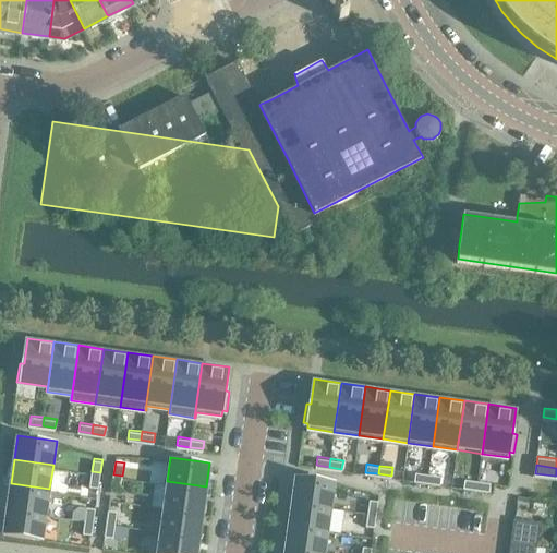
[(414,479),(427,481),(428,472),(415,470),(414,479)]
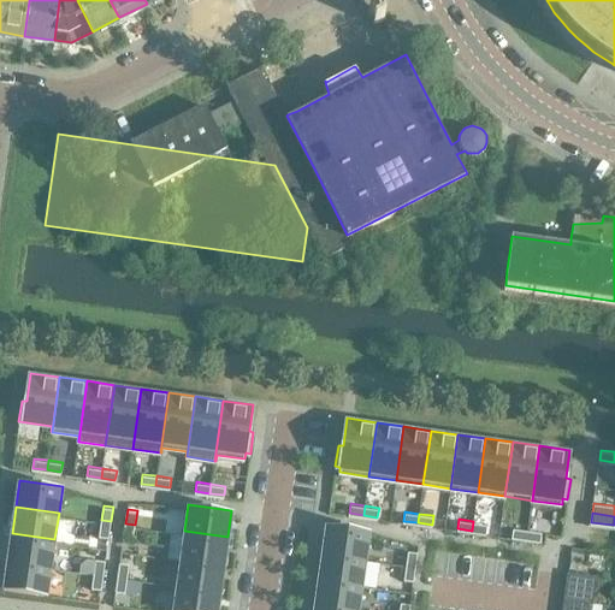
[(108,536),(111,521),(101,520),(99,534),(108,536)]
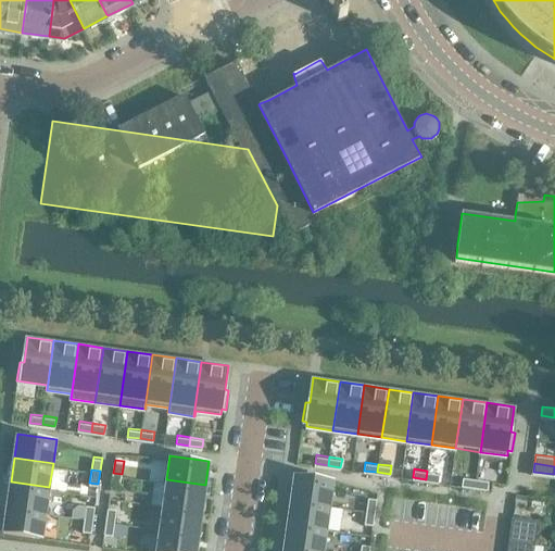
[(440,473),(427,471),(426,479),(439,481),(440,473)]
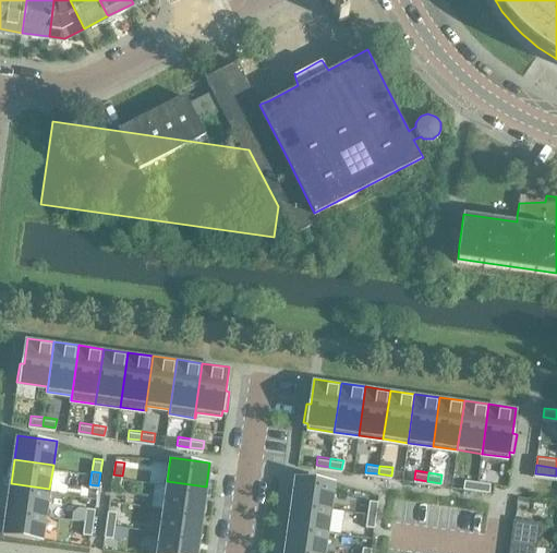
[(120,489),(122,476),(113,475),(111,488),(120,489)]
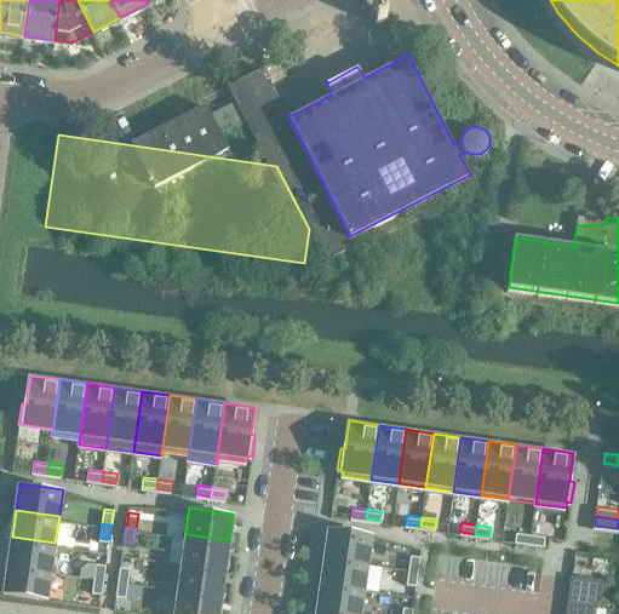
[(368,561),(372,533),(330,527),(326,555),(368,561)]
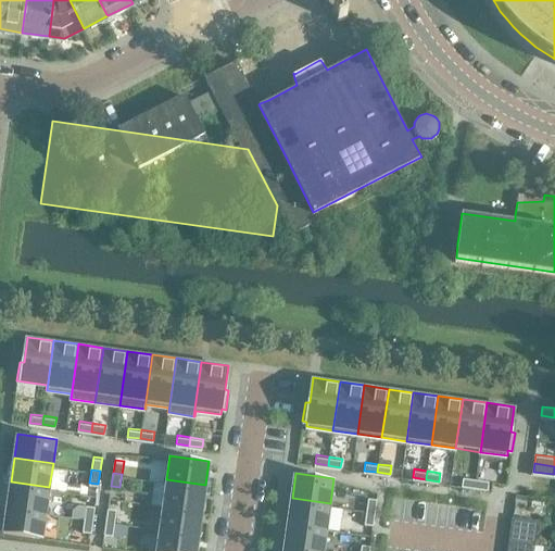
[(475,486),(476,477),(463,476),(462,484),(475,486)]
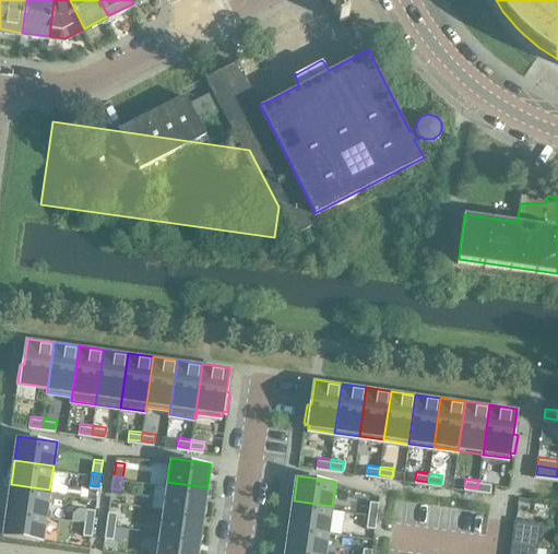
[(491,482),(478,480),(477,488),(490,491),(491,482)]
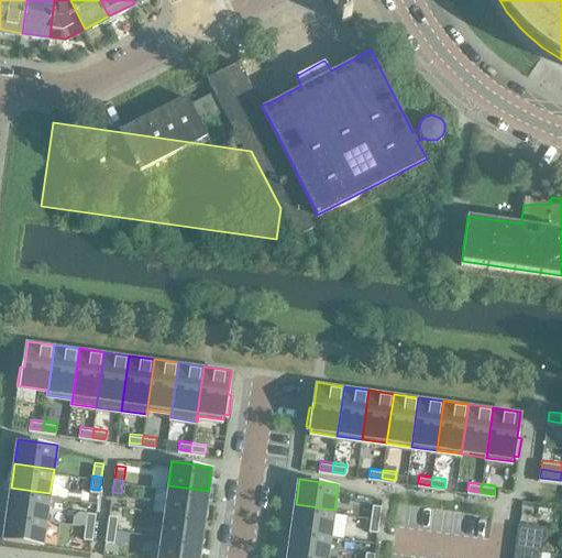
[(205,515),(208,491),(168,485),(165,510),(205,515)]
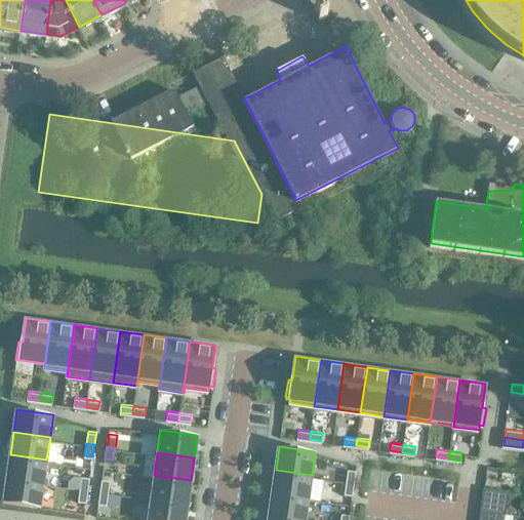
[(43,481),(46,460),(10,454),(7,476),(43,481)]
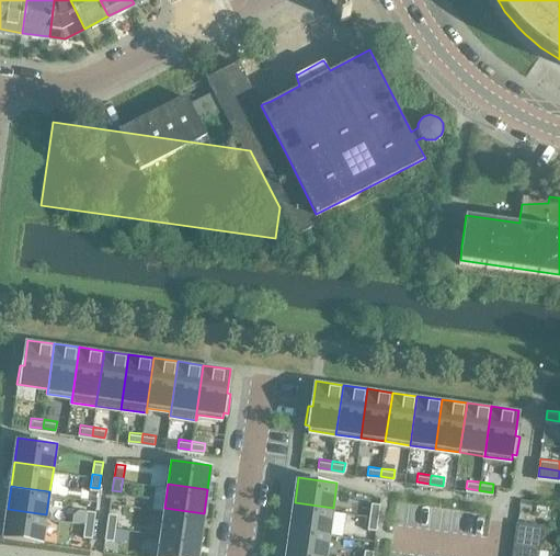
[(372,500),(370,513),(378,514),(380,501),(372,500)]
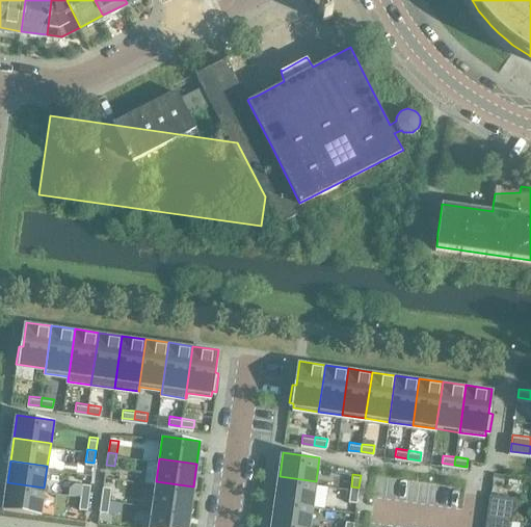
[(313,503),(316,481),(280,476),(276,498),(313,503)]
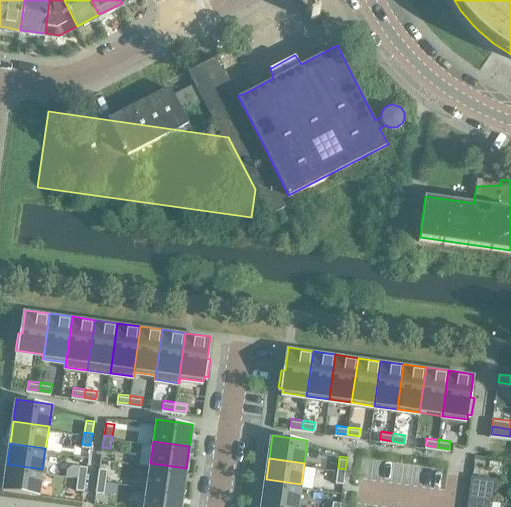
[(80,463),(78,475),(86,476),(88,464),(80,463)]
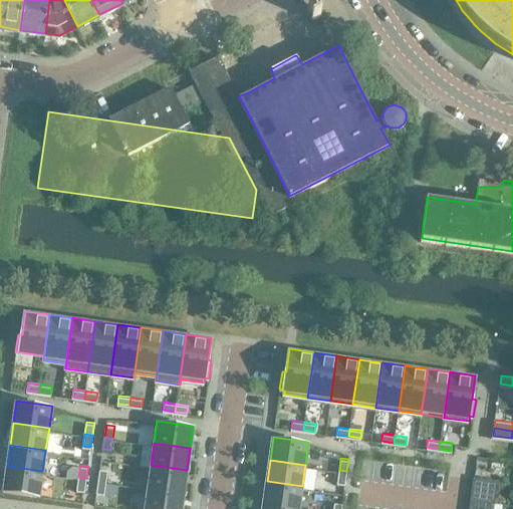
[(184,491),(187,470),(151,465),(148,486),(184,491)]
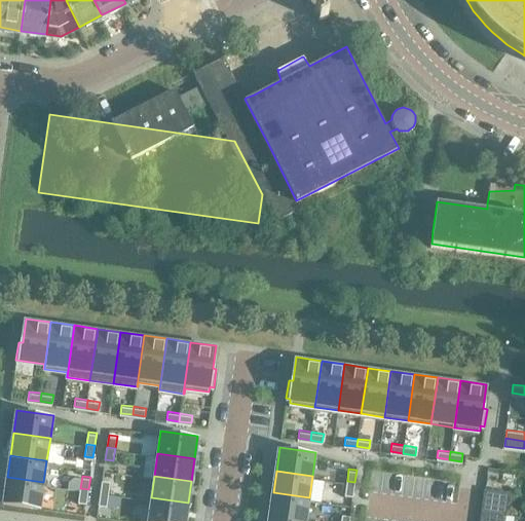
[(40,506),(43,482),(7,477),(4,499),(40,506)]
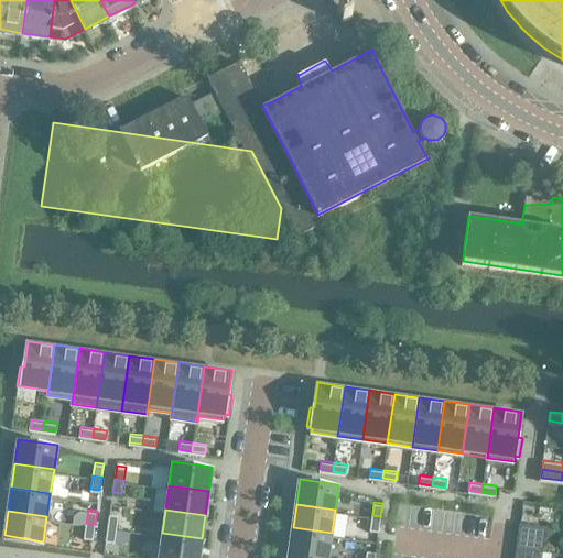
[(110,513),(108,526),(117,527),(118,514),(110,513)]
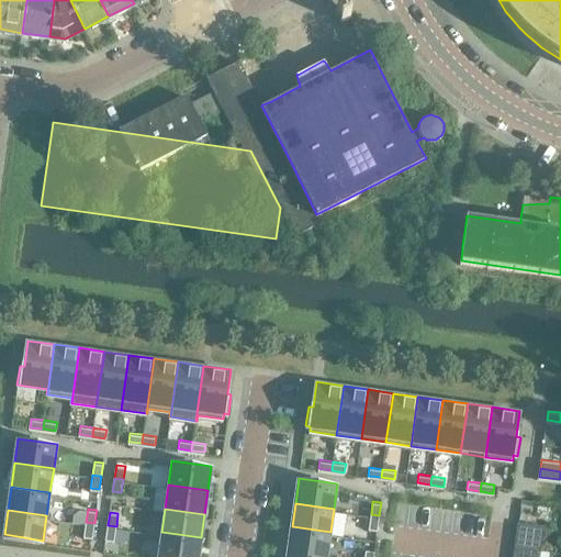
[(378,528),(379,515),(371,514),(369,527),(378,528)]
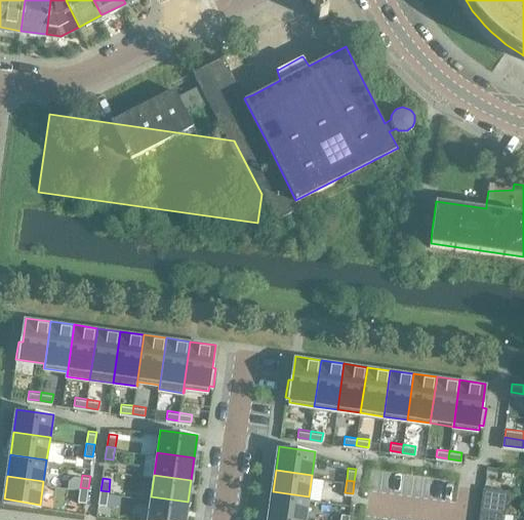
[(484,485),(481,509),(505,512),(509,488),(484,485)]
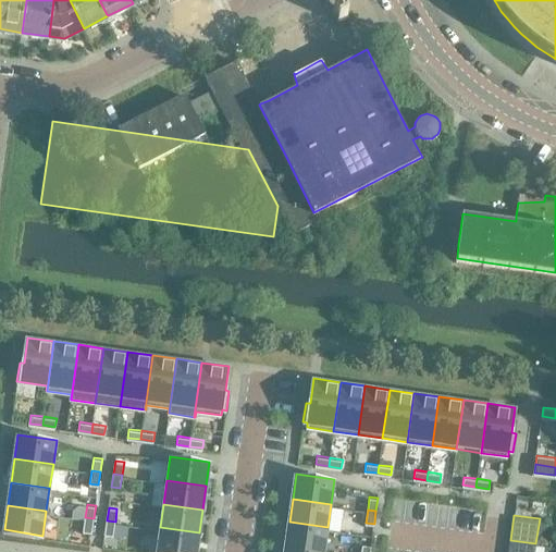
[(91,531),(94,518),(85,517),(83,530),(91,531)]
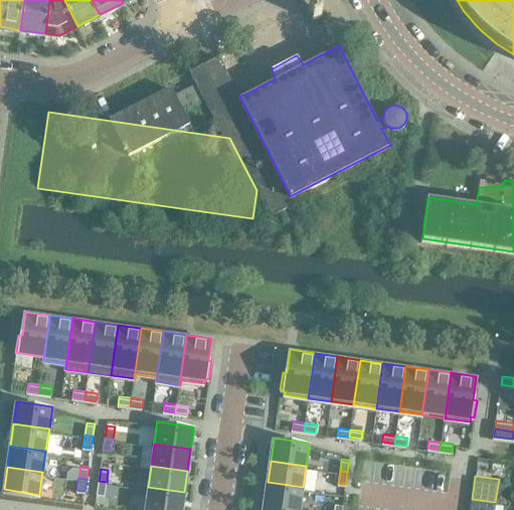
[(105,494),(107,482),(99,481),(97,493),(105,494)]
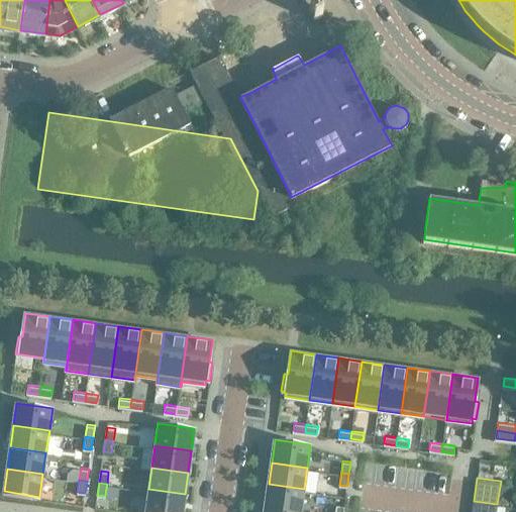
[(301,511),(304,489),(269,484),(266,506),(301,511)]
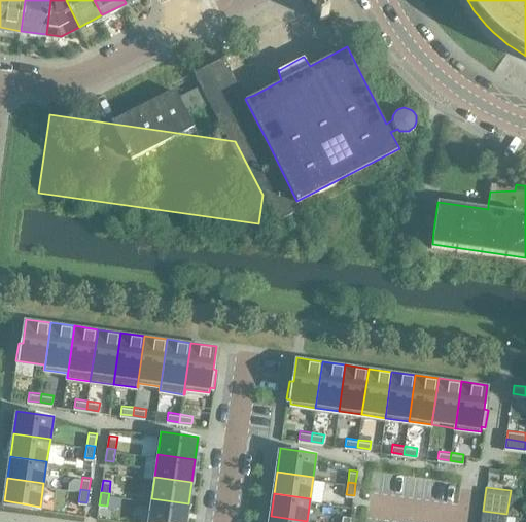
[(151,521),(185,521),(188,503),(151,498),(148,521),(151,521)]
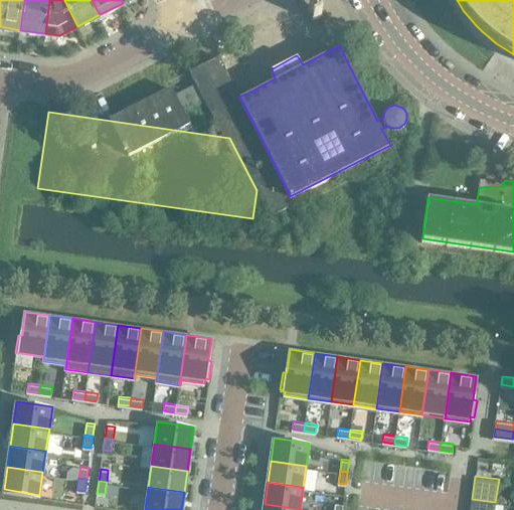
[(494,509),(495,502),(472,499),(470,509),(494,509)]
